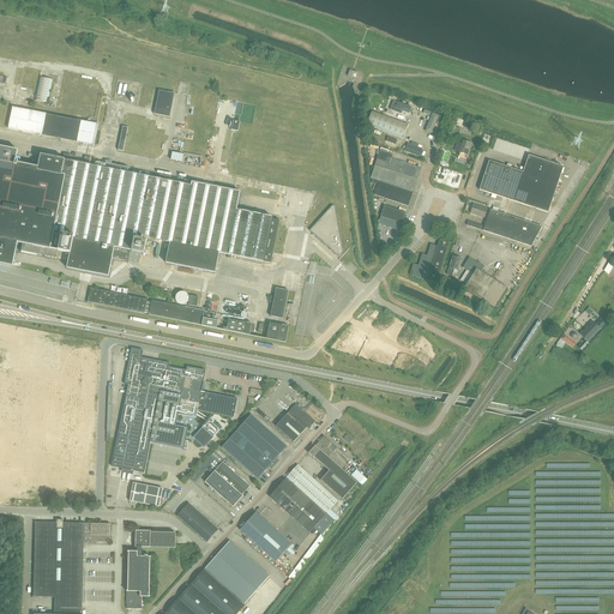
[(40,77),(35,101),(47,103),(52,79),(40,77)]
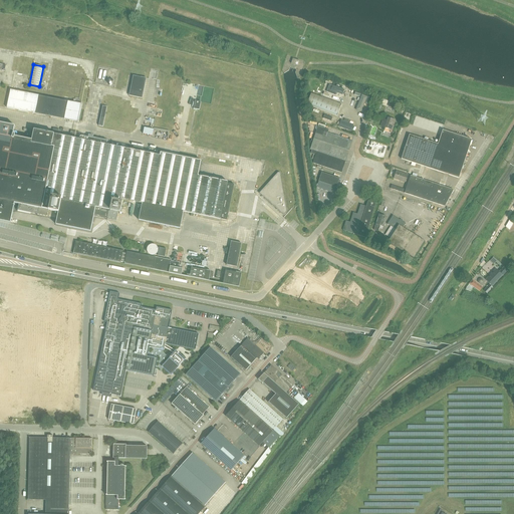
[(143,98),(147,78),(134,75),(130,95),(143,98)]
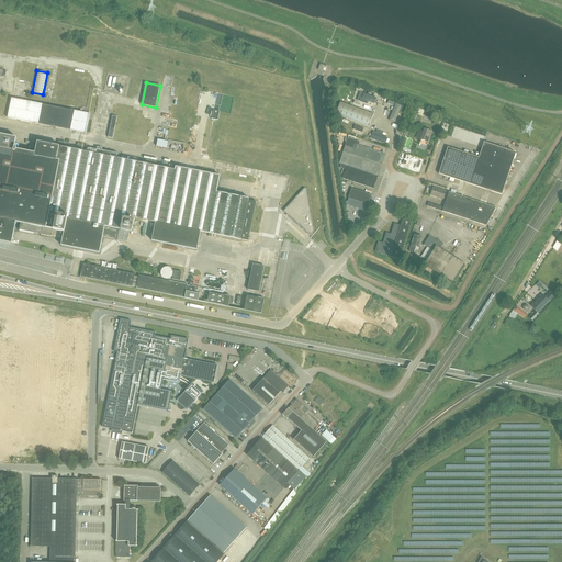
[(360,92),(357,100),(367,104),(368,101),(374,103),(377,98),(363,93),(360,92)]
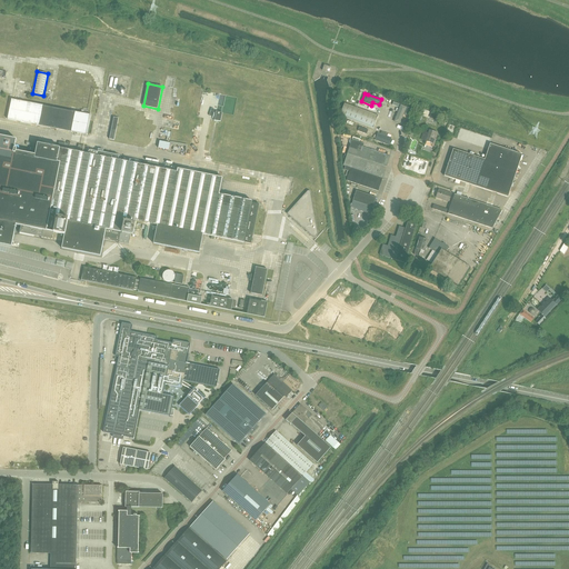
[(91,115),(12,99),(8,119),(87,135),(91,115)]
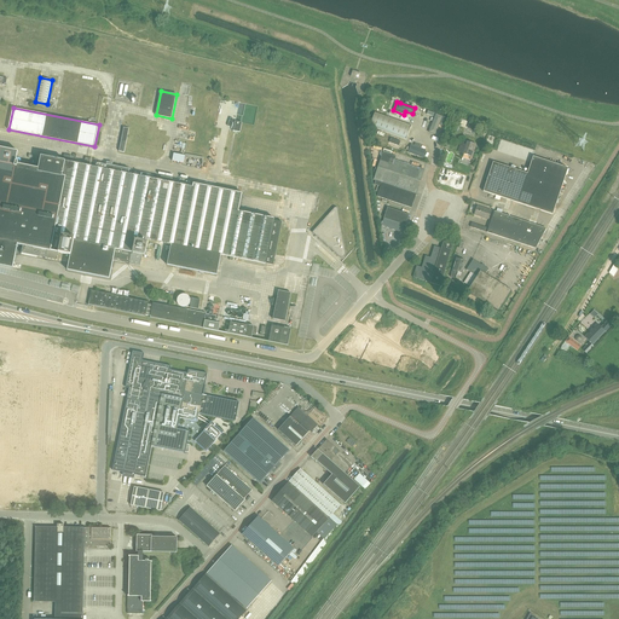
[(370,126),(372,127),(406,139),(411,126),(375,113),(370,126)]
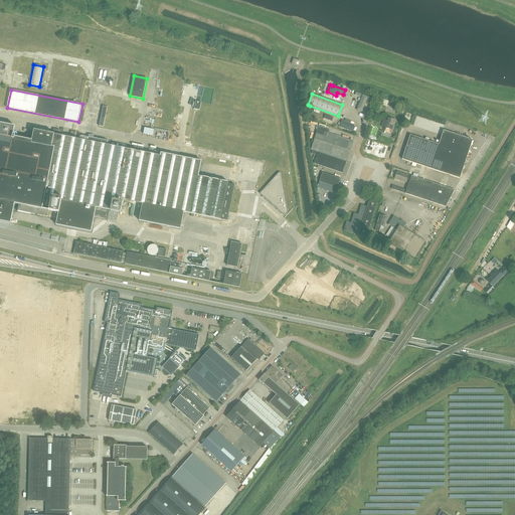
[(365,104),(367,105),(370,98),(362,95),(357,110),(362,112),(365,104)]
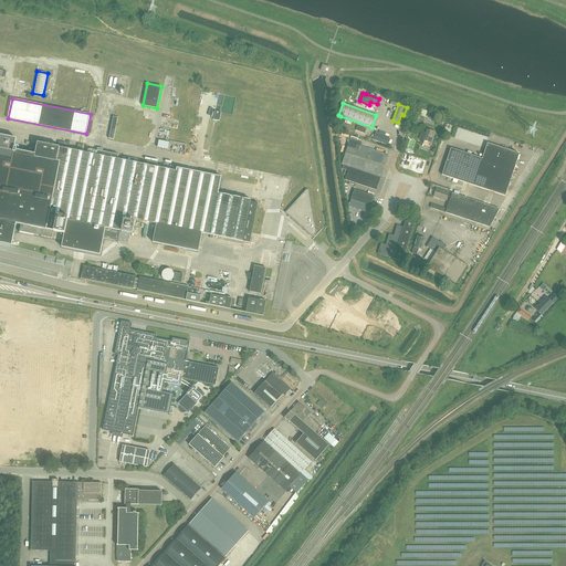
[(114,139),(118,117),(113,117),(108,138),(114,139)]
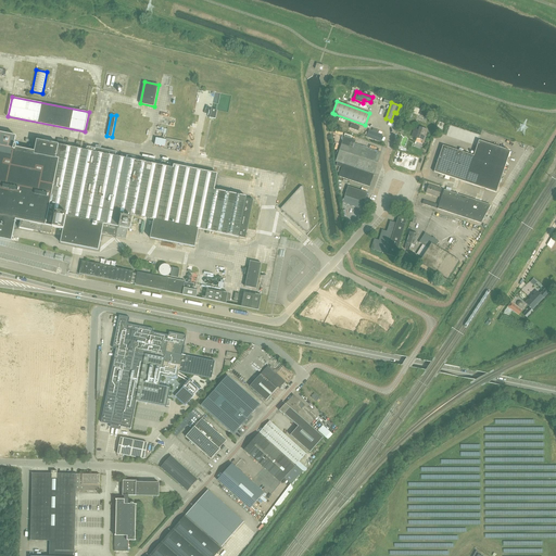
[(412,136),(417,138),(425,141),(428,130),(420,128),(419,130),(415,129),(412,136)]
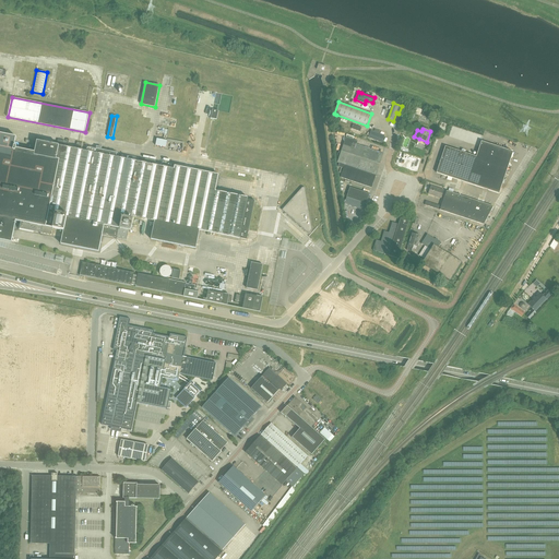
[(372,131),(369,138),(382,142),(384,135),(372,131)]
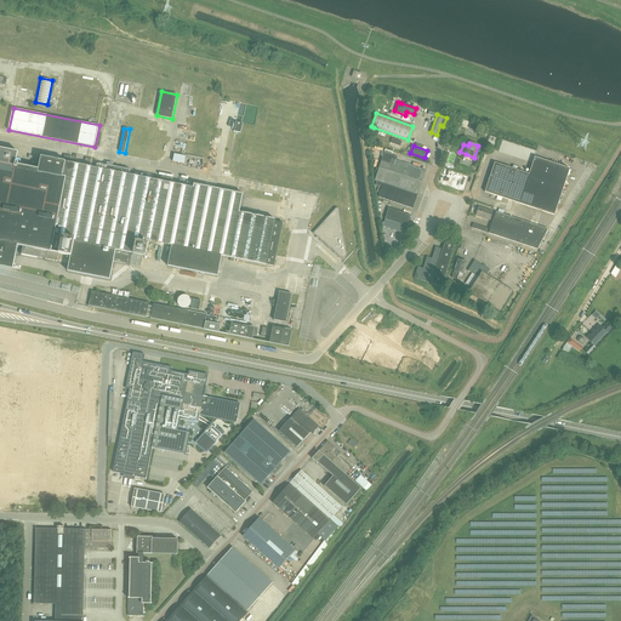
[(222,256),(274,266),(283,223),(275,221),(275,220),(239,212),(243,194),(194,184),(193,188),(183,186),(184,181),(181,180),(180,184),(172,183),(174,180),(161,177),(160,181),(148,178),(148,175),(130,171),(130,170),(96,163),(96,167),(91,167),(66,163),(66,161),(41,157),(39,169),(18,165),(18,163),(16,161),(18,152),(0,148),(0,266),(12,269),(18,245),(23,246),(22,254),(46,260),(57,261),(58,254),(70,256),(67,271),(109,279),(113,261),(130,265),(141,267),(143,255),(146,256),(148,241),(172,246),(169,266),(218,275),(222,256)]
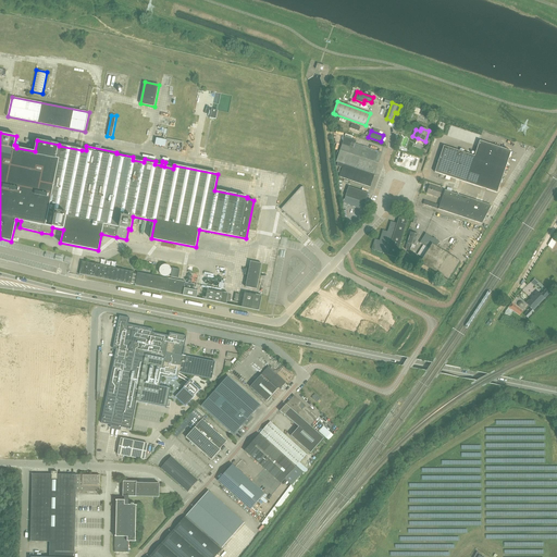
[(343,168),(339,177),(371,187),(382,153),(355,144),(356,141),(344,138),(336,163),(338,163),(337,165),(343,168)]
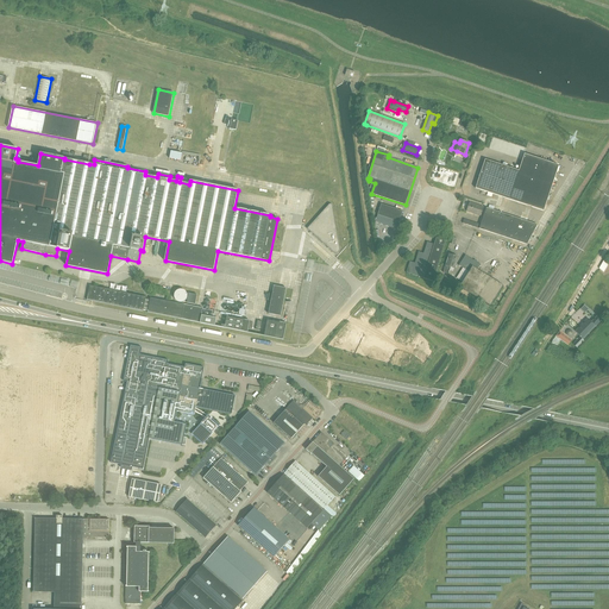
[(390,151),(389,155),(406,162),(407,158),(390,151)]
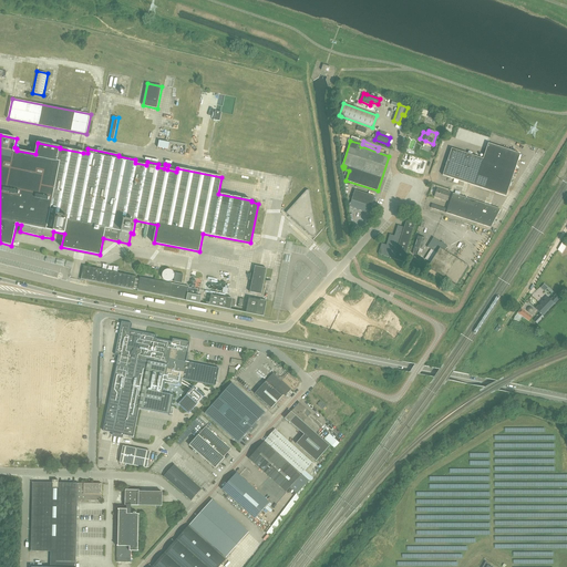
[(443,175),(475,186),(507,196),(521,154),(488,143),(484,160),(452,148),(443,175)]
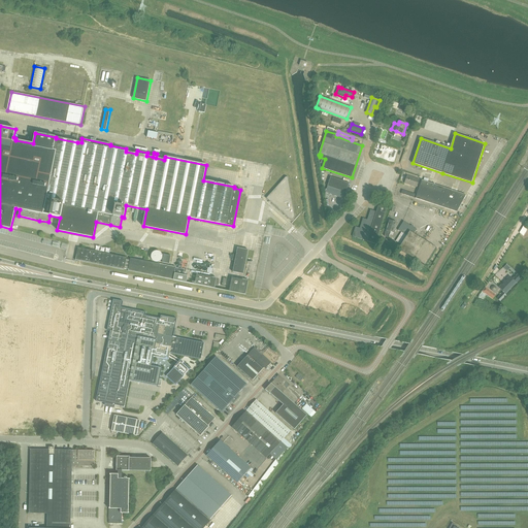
[(261,176),(269,171),(266,168),(255,175),(257,177),(261,175),(261,176)]
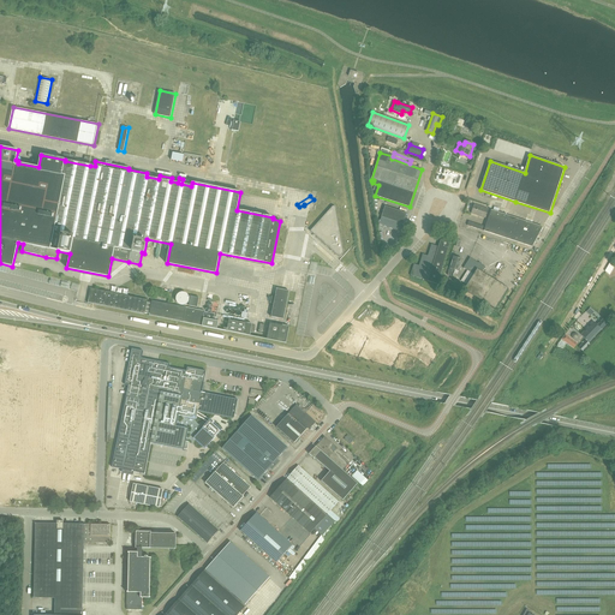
[(485,218),(488,209),(475,204),(471,214),(485,218)]
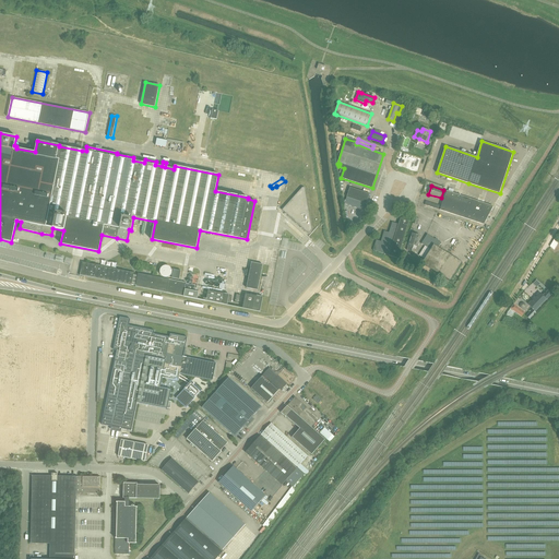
[(301,188),(282,210),(307,233),(308,233),(309,233),(311,230),(312,229),(305,190),(305,188),(304,187),(302,187),(301,188)]
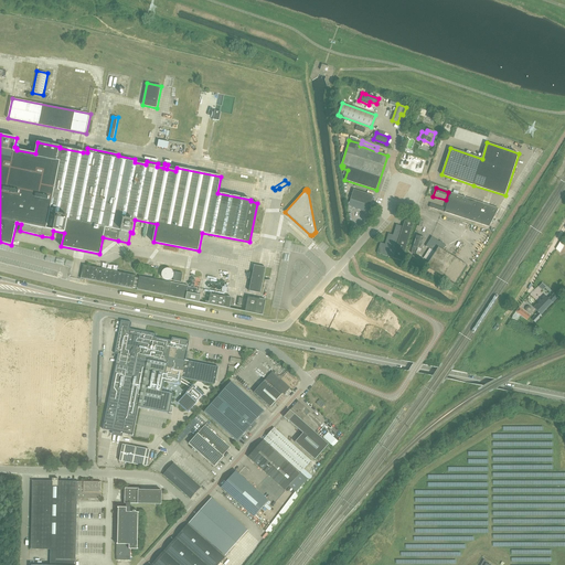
[(369,212),(374,195),(354,189),(349,205),(369,212)]
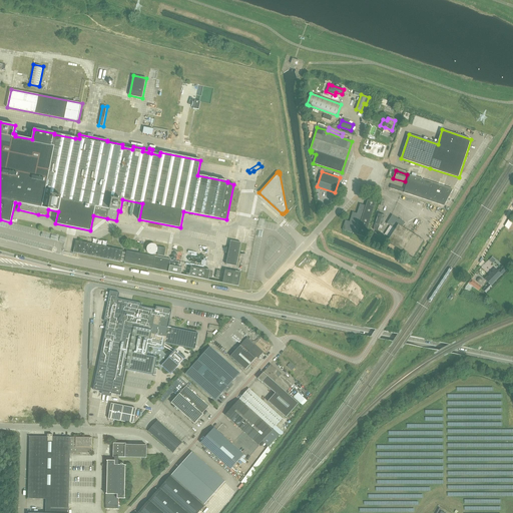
[(390,188),(404,192),(444,205),(447,207),(450,201),(447,199),(453,189),(410,175),(405,188),(391,184),(390,188)]
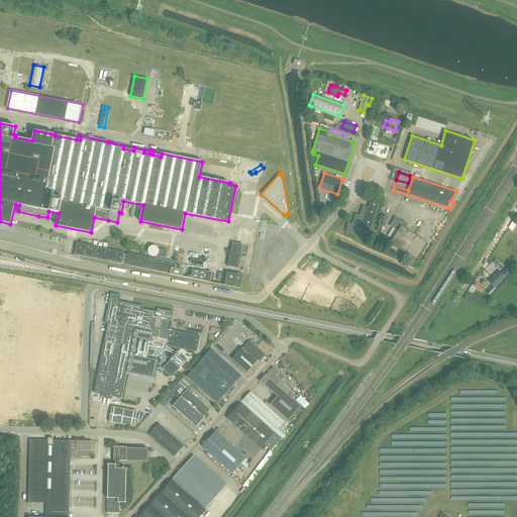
[(345,231),(359,236),(369,239),(380,203),(371,201),(369,207),(364,205),(360,215),(355,213),(352,223),(348,222),(345,231)]
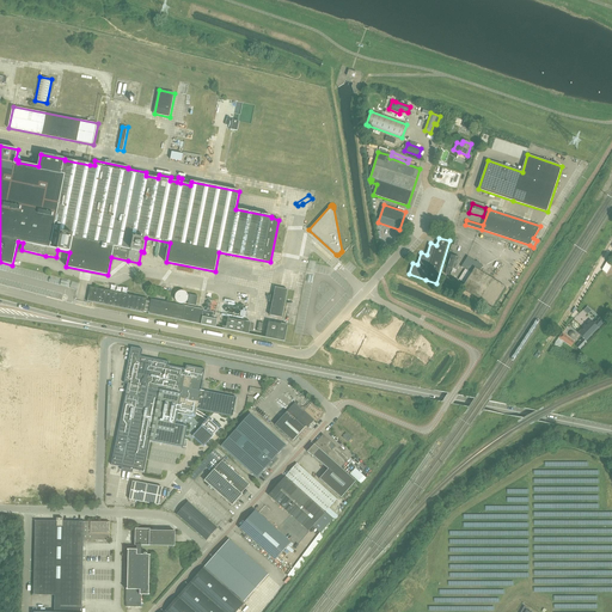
[(493,248),(502,250),(505,243),(495,240),(493,248)]
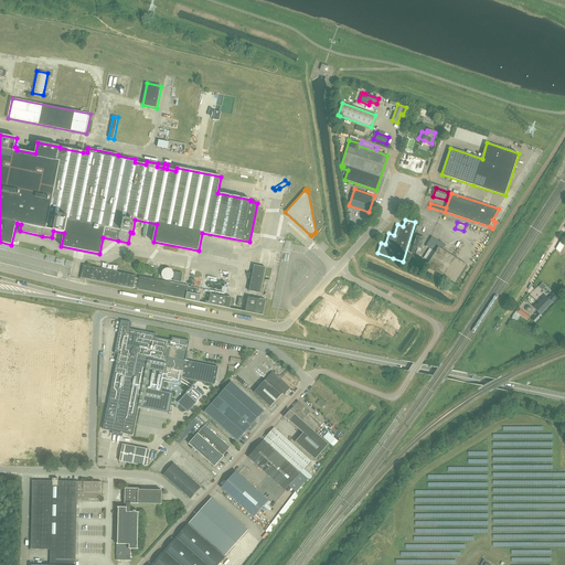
[(426,238),(417,236),(412,253),(416,254),(418,247),(423,249),(426,238)]
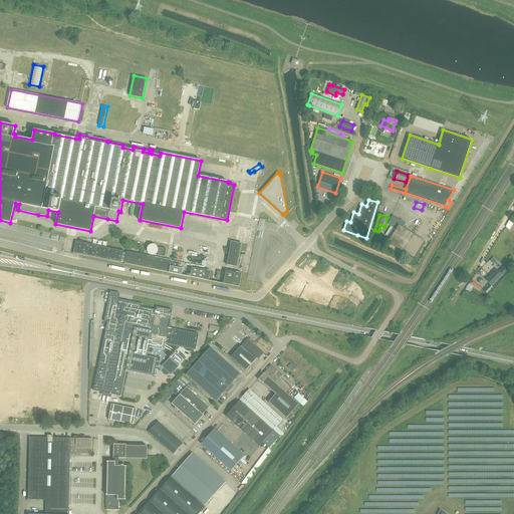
[(389,242),(415,258),(426,241),(428,237),(424,235),(421,238),(404,228),(407,224),(394,215),(389,224),(397,229),(389,242)]
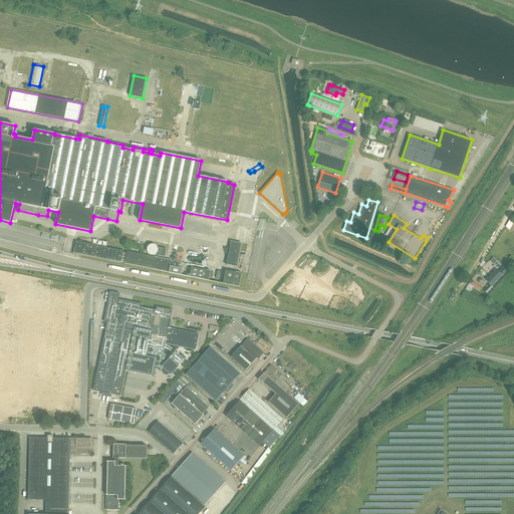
[(88,243),(76,241),(73,253),(120,263),(120,261),(124,262),(124,263),(144,267),(153,269),(169,272),(182,275),(183,269),(171,266),(171,263),(172,260),(147,255),(126,251),(126,252),(122,252),(123,250),(107,247),(88,243)]
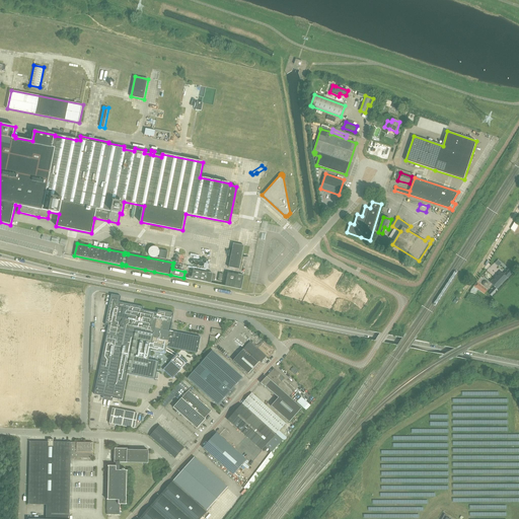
[(239,270),(244,245),(233,243),(229,268),(239,270)]
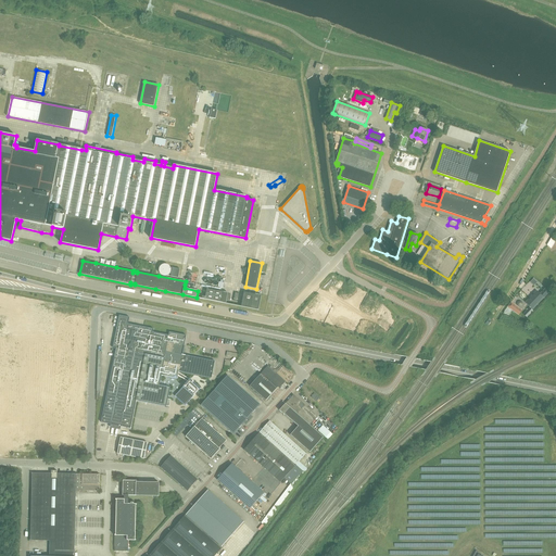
[(169,266),(167,265),(165,264),(164,264),(162,265),(161,266),(160,268),(159,270),(160,273),(161,274),(162,275),(164,276),(166,276),(168,275),(169,274),(171,272),(171,269),(171,267),(169,266)]
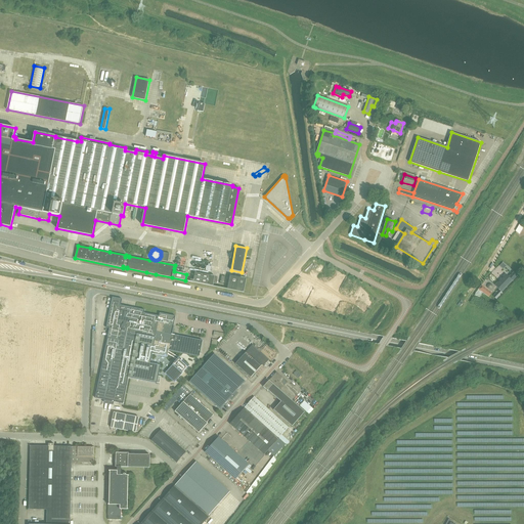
[(163,252),(161,260),(168,262),(170,254),(163,252)]
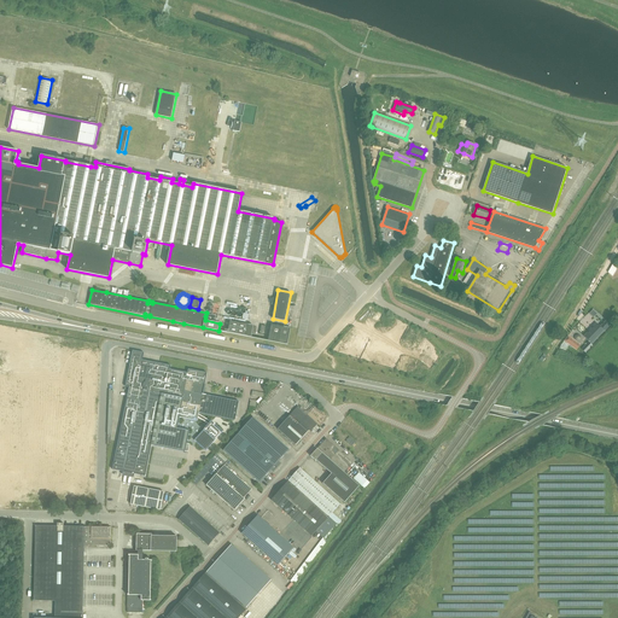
[(600,314),(595,319),(602,326),(607,320),(600,314)]
